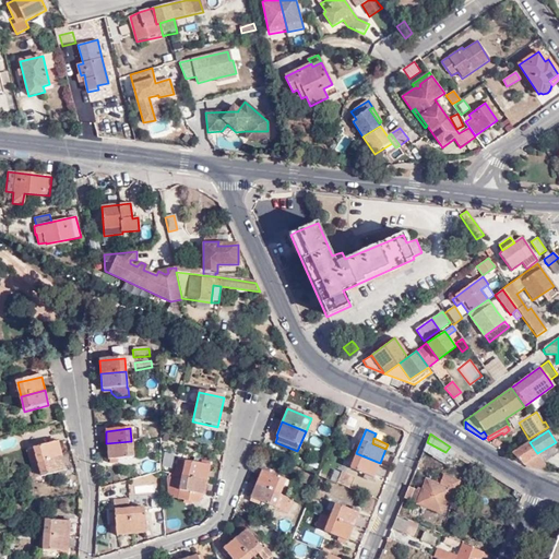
[(133,459),(131,441),(106,443),(108,461),(133,459)]
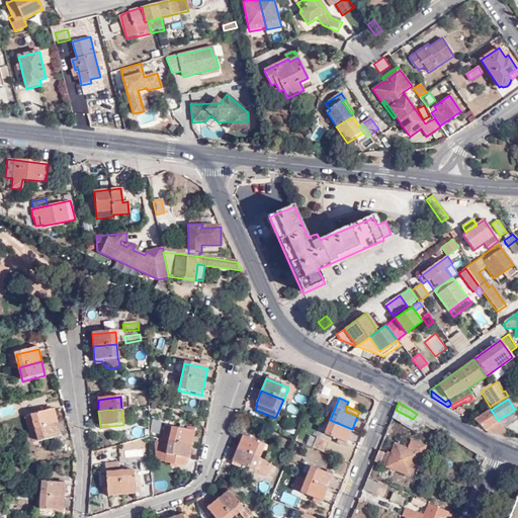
[(28,431),(57,423),(54,410),(24,418),(28,431)]
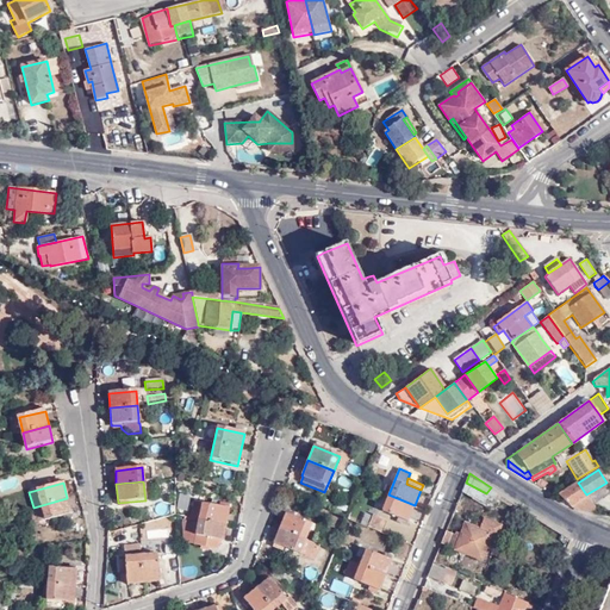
[(466,483),(462,491),(480,503),(486,493),(466,483)]
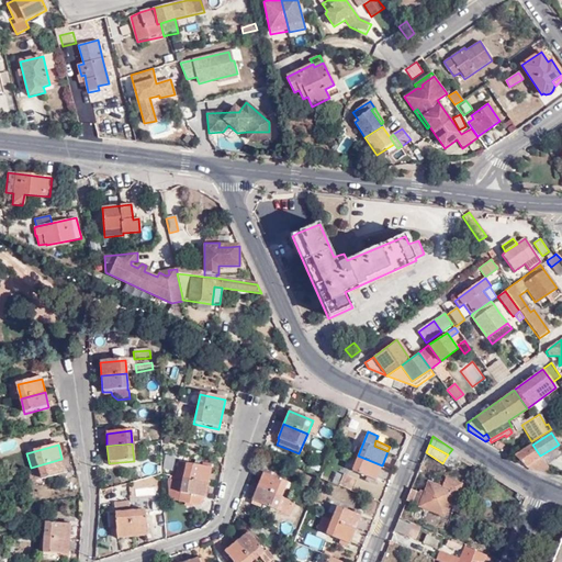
[(524,467),(540,456),(532,445),(514,457),(524,467)]
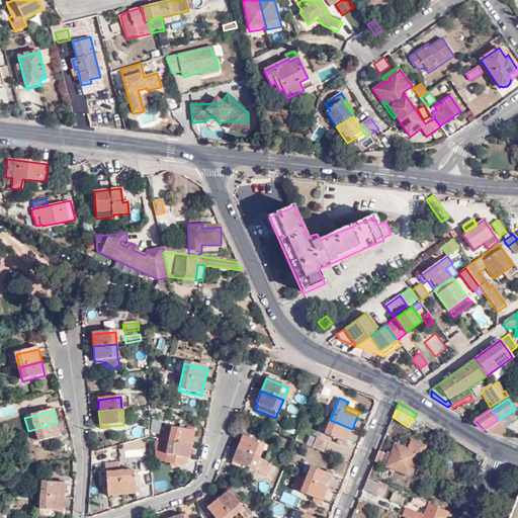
[(352,429),(330,420),(330,421),(351,430),(352,429)]
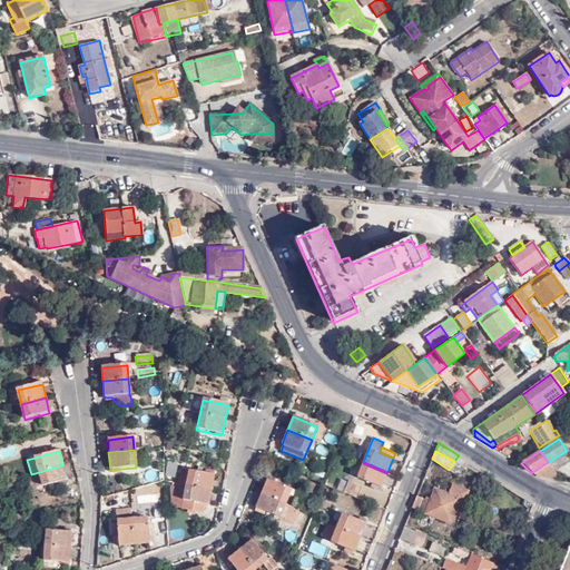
[(548,462),(531,473),(534,475),(554,481),(557,479),(548,462)]
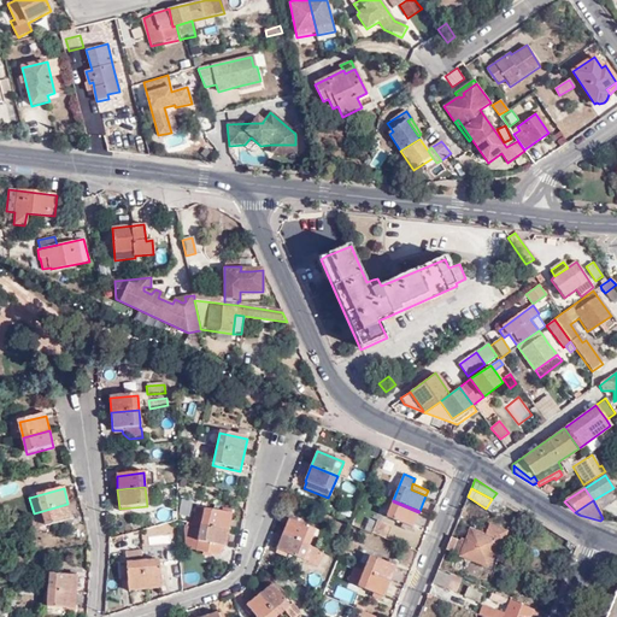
[(418,512),(393,501),(387,516),(404,522),(403,527),(412,530),(415,526),(413,526),(418,512)]
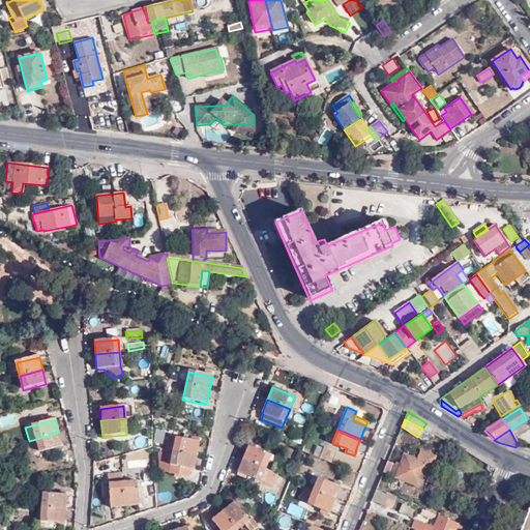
[(62,447),(58,433),(29,441),(32,455),(62,447)]
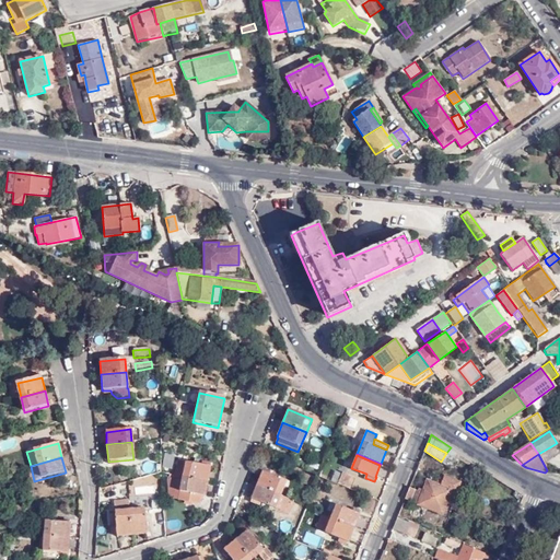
[(175,474),(208,480),(210,468),(177,462),(175,474)]
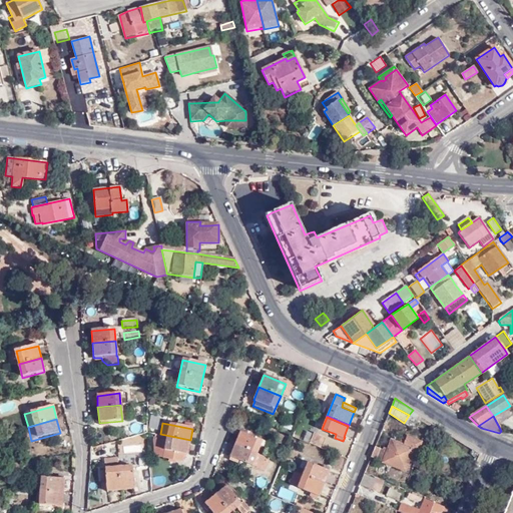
[(239,433),(235,445),(257,453),(262,441),(250,437),(252,434),(241,430),(240,433),(239,433)]
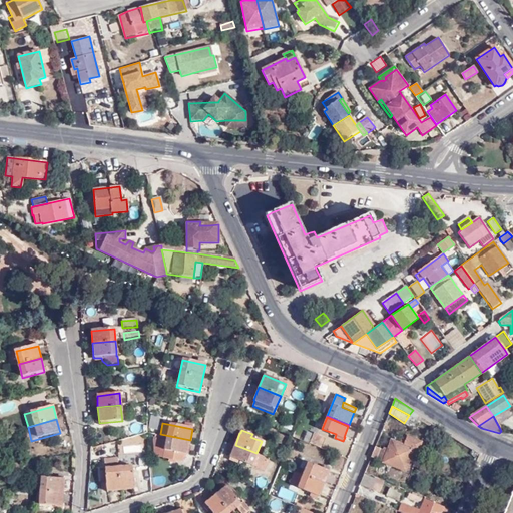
[(325,436),(315,432),(310,442),(321,447),(325,436)]
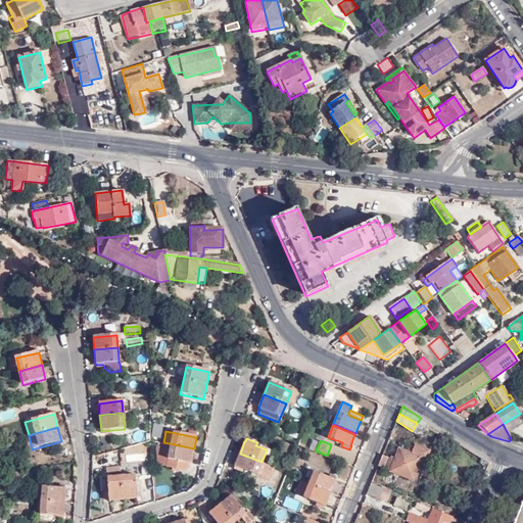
[(191,465),(194,448),(163,442),(162,444),(171,446),(167,468),(186,472),(187,464),(191,465)]
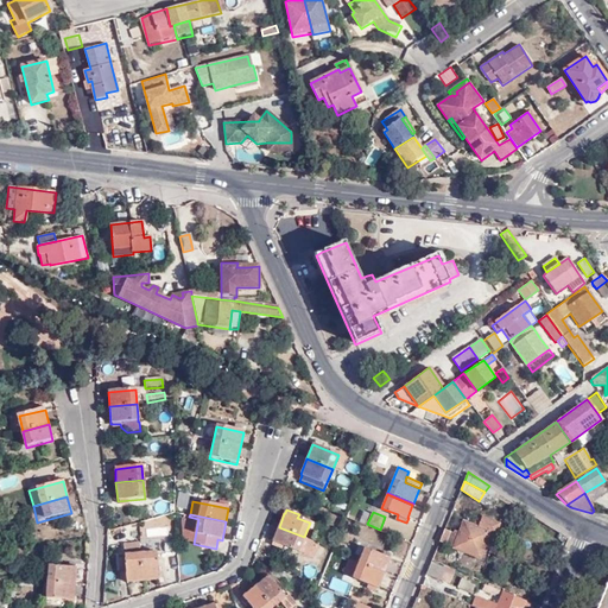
[(454,532),(445,529),(439,542),(480,558),(491,534),(498,537),(502,526),(486,519),(481,530),(458,520),(454,532)]
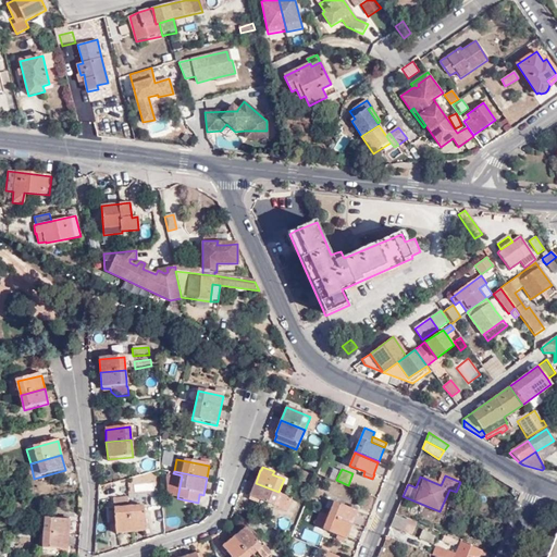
[(279,492),(256,483),(251,493),(248,502),(257,505),(259,500),(273,507),(279,494),(279,492)]
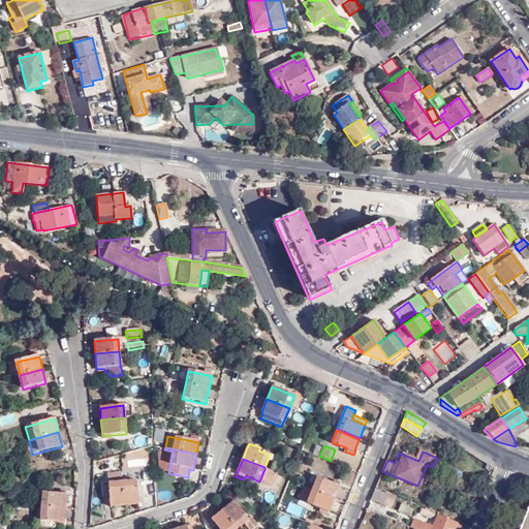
[(265,469),(259,481),(269,485),(274,472),(265,469)]
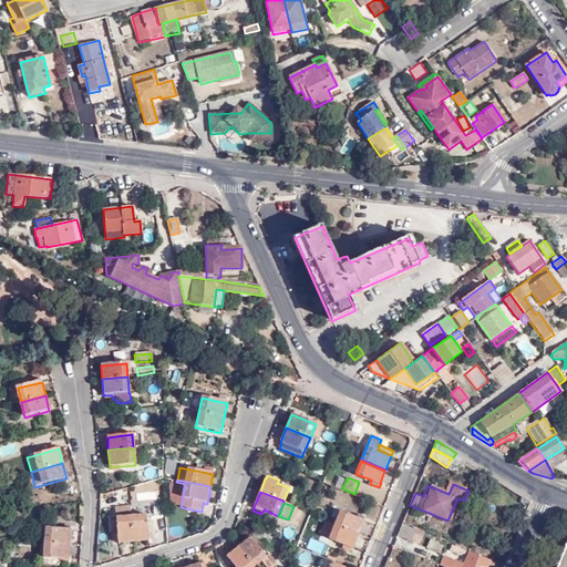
[(117,544),(134,543),(132,517),(131,507),(115,509),(117,544)]
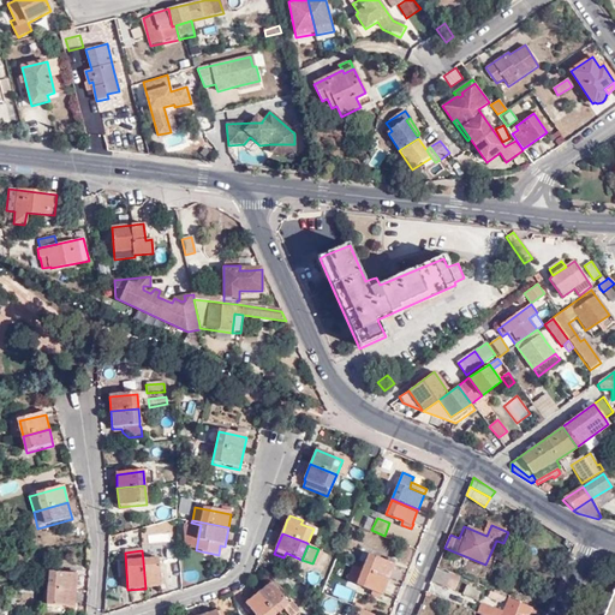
[(362,569),(388,580),(395,565),(369,554),(362,569)]
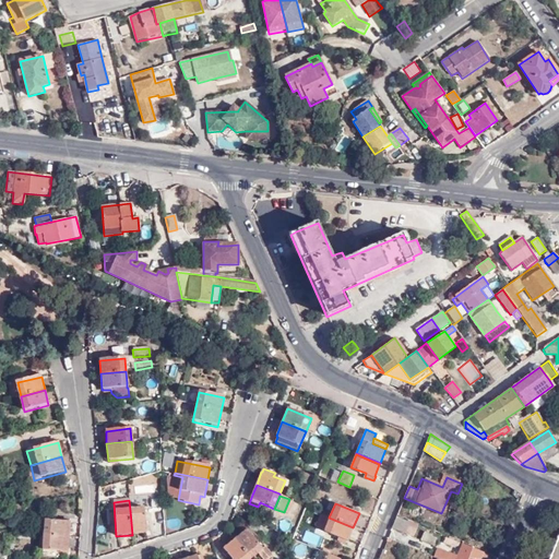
[(130,510),(132,535),(146,534),(144,509),(130,510)]
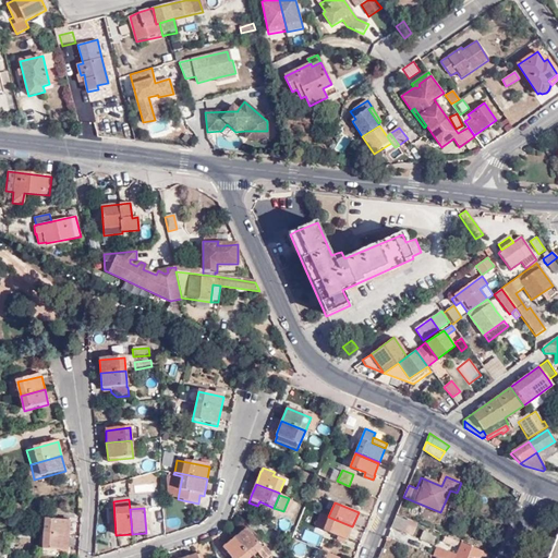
[(315,526),(323,530),(328,517),(320,513),(315,526)]
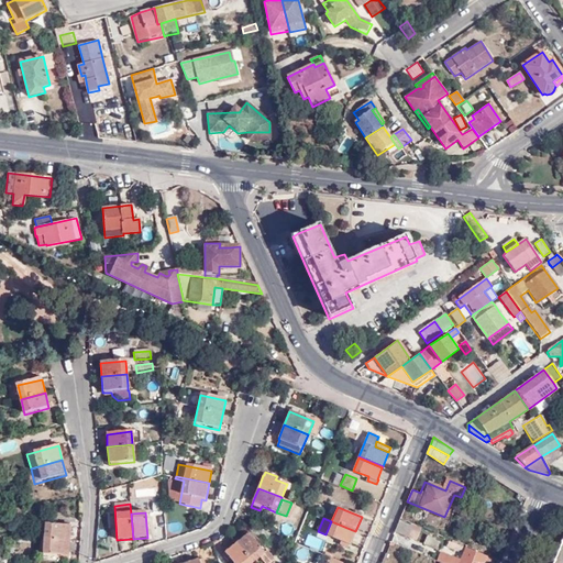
[(350,545),(355,531),(331,521),(326,534),(350,545)]
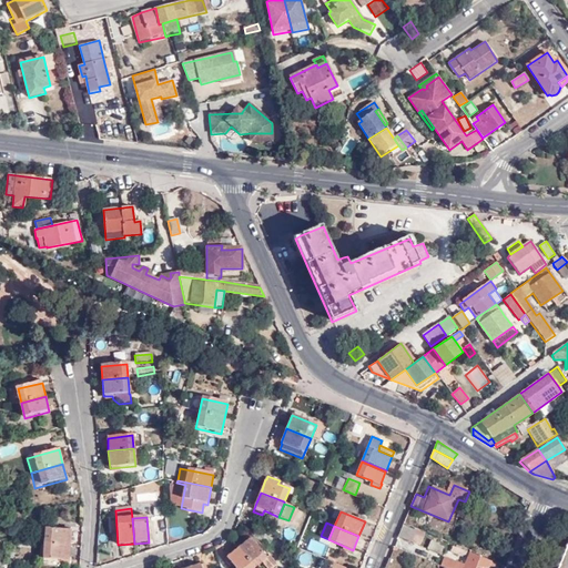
[(424,535),(403,526),(398,536),(421,546),(424,535)]
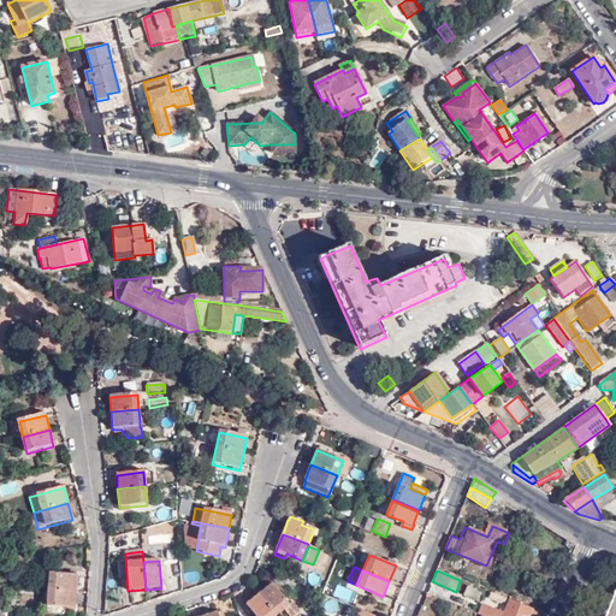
[(49,574),(48,590),(76,591),(77,576),(49,574)]
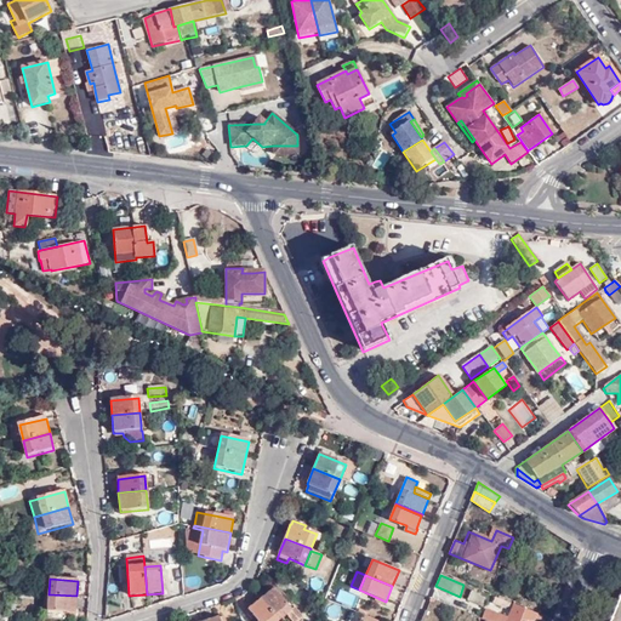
[(274,588),(262,599),(280,620),(286,615),(291,620),(297,620),(305,616),(296,608),(292,610),(274,588)]
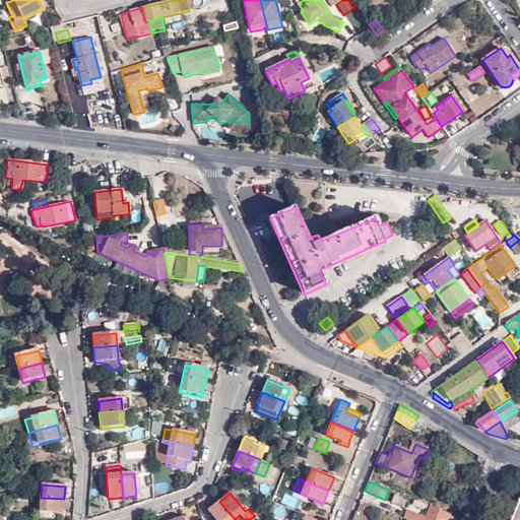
[(399,506),(402,500),(403,498),(395,495),(392,503),(399,506)]
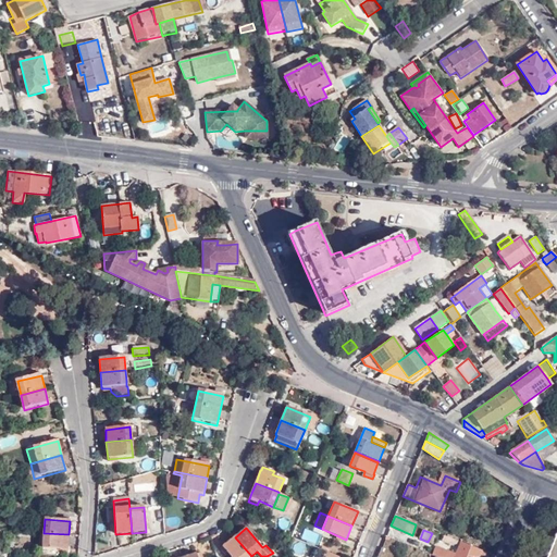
[(556,556),(556,531),(546,556),(556,556)]
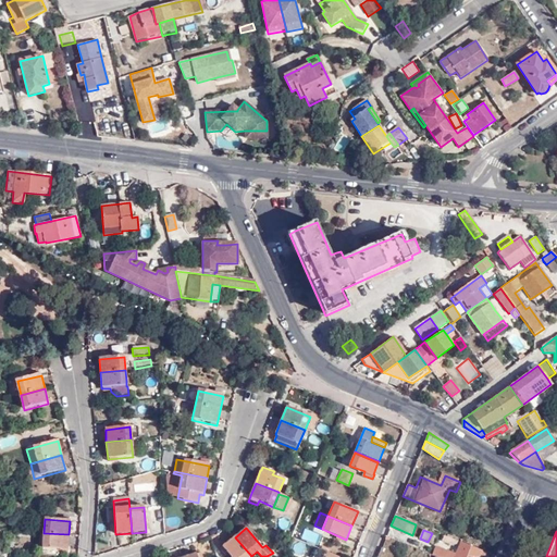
[(66,556),(69,534),(44,533),(42,556),(57,556),(66,556)]
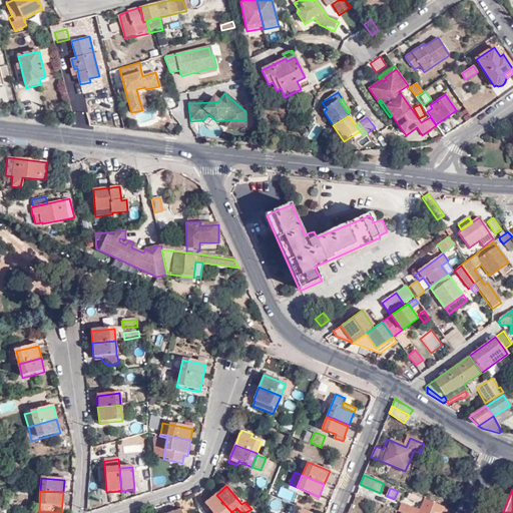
[(419,498),(410,494),(408,499),(417,503),(419,498)]
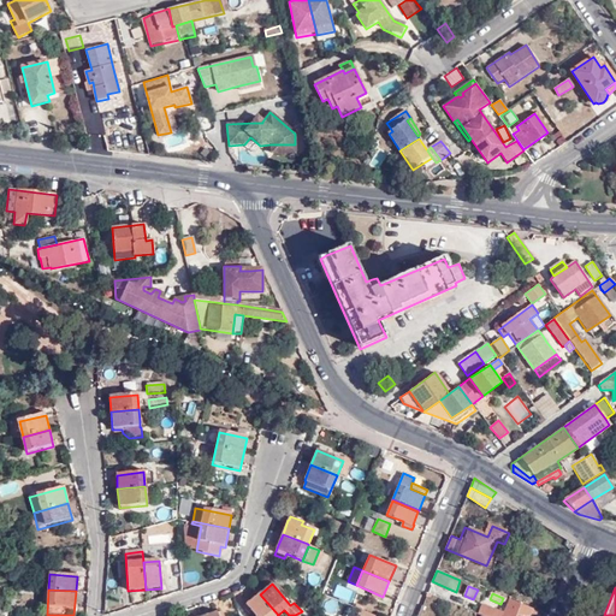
[(256,615),(277,615),(278,615),(260,594),(248,604),(256,615)]
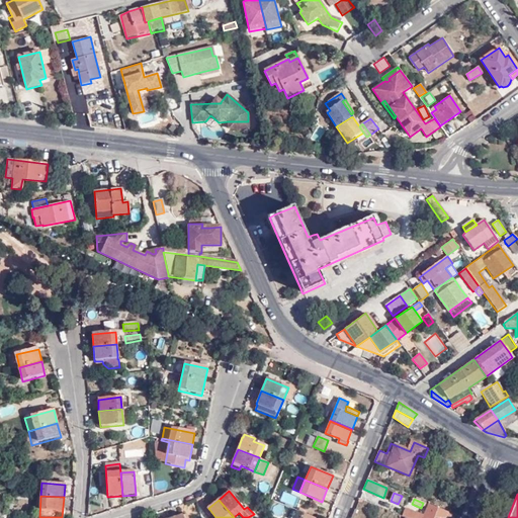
[(423,503),(421,508),(419,513),(424,515),(428,505),(423,503)]
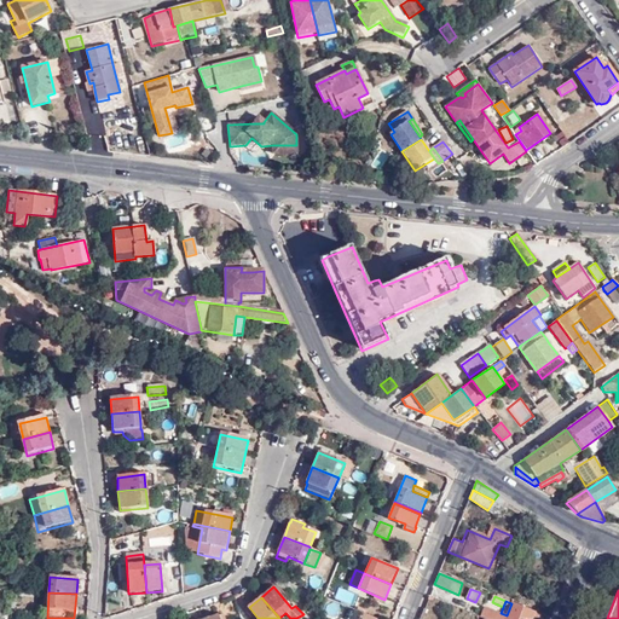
[(532,618),(536,614),(512,603),(507,615),(501,613),(496,612),(492,618),(532,618)]
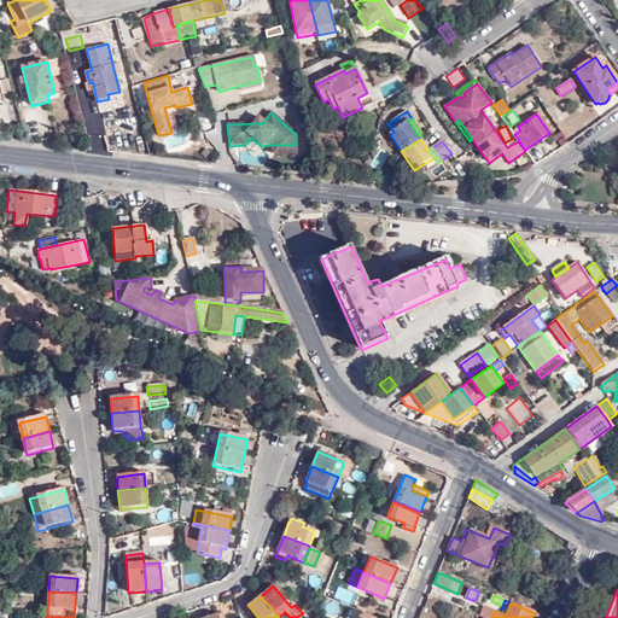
[(484,606),(481,617),(483,617),(484,617),(491,617),(495,611),(484,606)]
